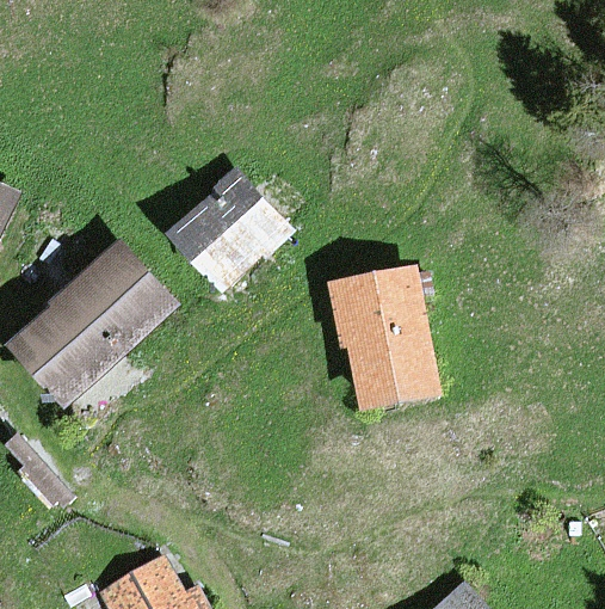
[(235,165),(165,233),(222,294),(294,226),(235,165)]
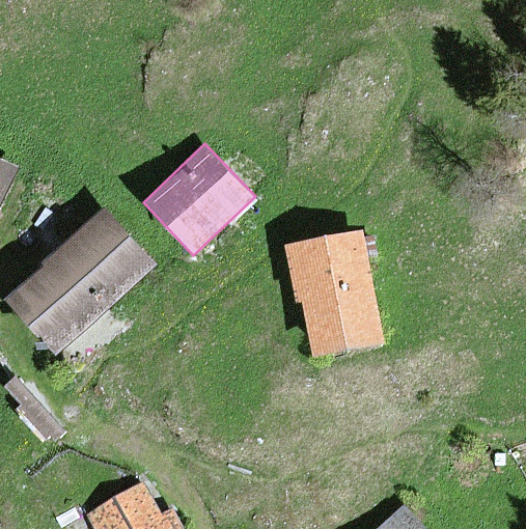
[(0,210),(19,169),(0,160),(0,210)]
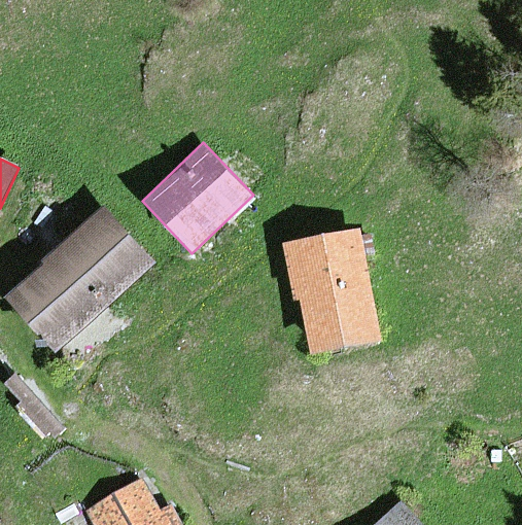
[(153,261),(104,206),(4,293),(54,349),(153,261)]
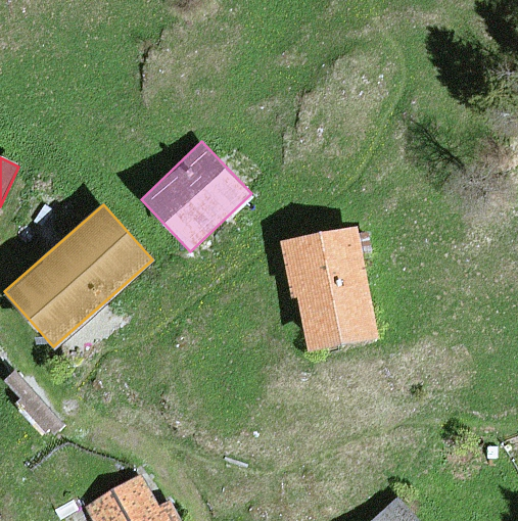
[(355,224),(278,240),(289,295),(296,293),(310,352),(379,337),(355,224)]
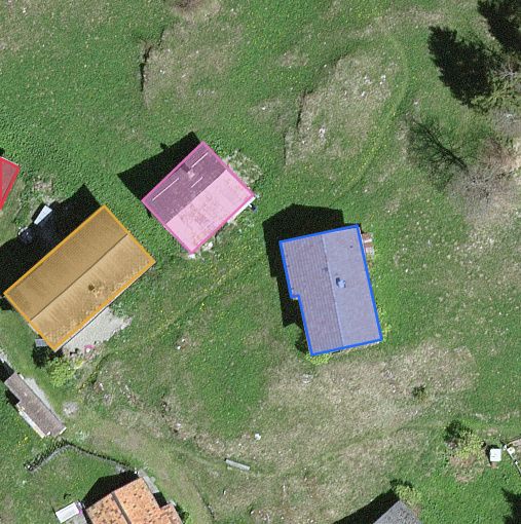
[(61,422),(14,369),(0,380),(0,396),(39,441),(61,422)]
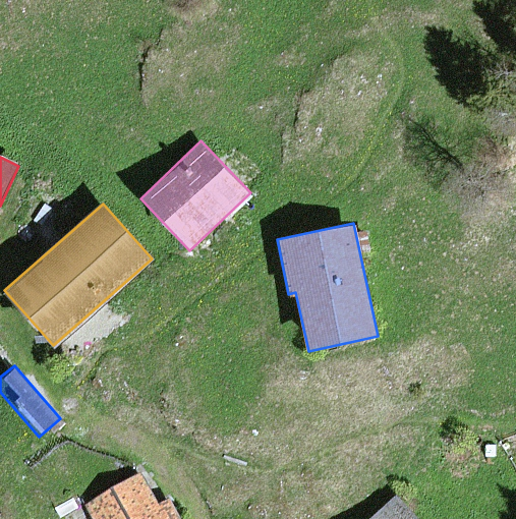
[(166,518),(138,472),(83,505),(92,518),(166,518)]
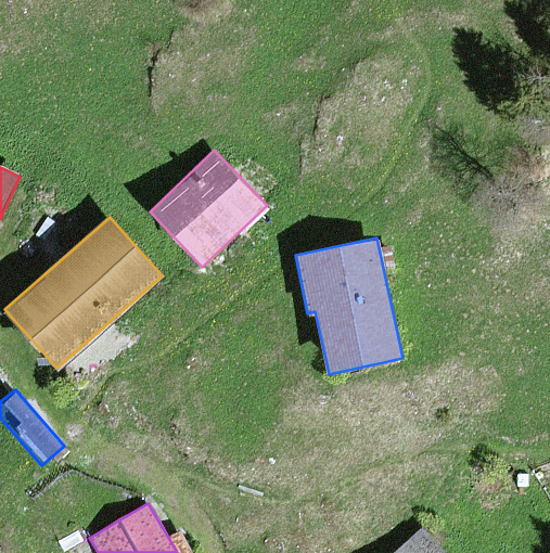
[(445,552),(416,525),(388,552),(445,552)]
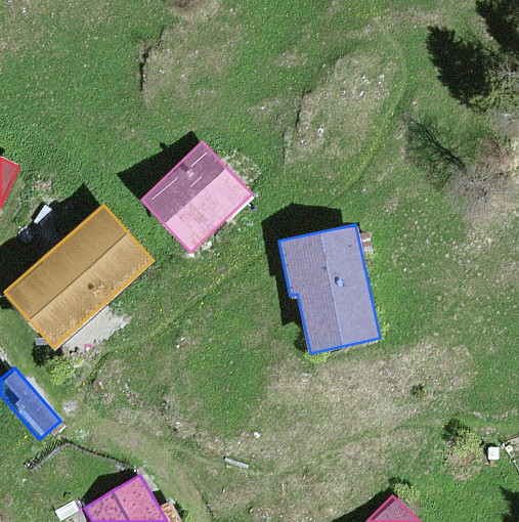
All buildings are outlined.
